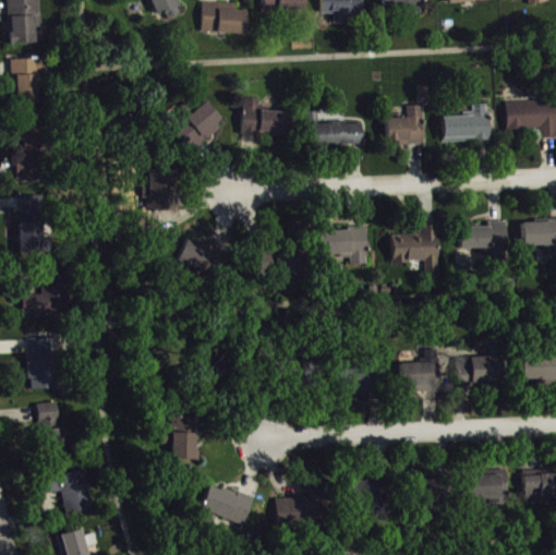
[(8,0),(10,43),(35,41),(35,26),(40,26),(39,0),(8,0)]
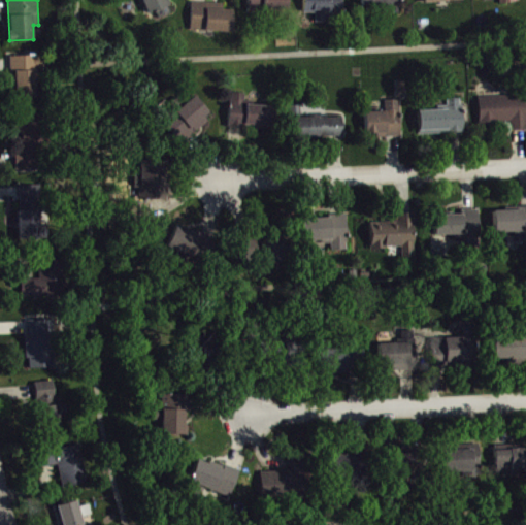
[(141,0),(146,14),(157,10),(159,18),(171,12),(167,0),(141,0)]
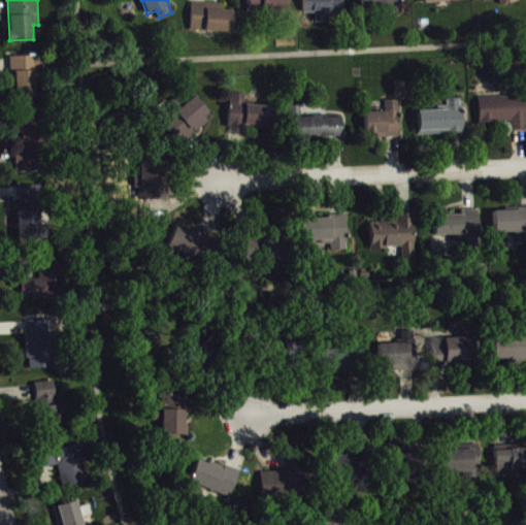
[(248,0),(248,9),(288,9),(288,0),(248,0)]
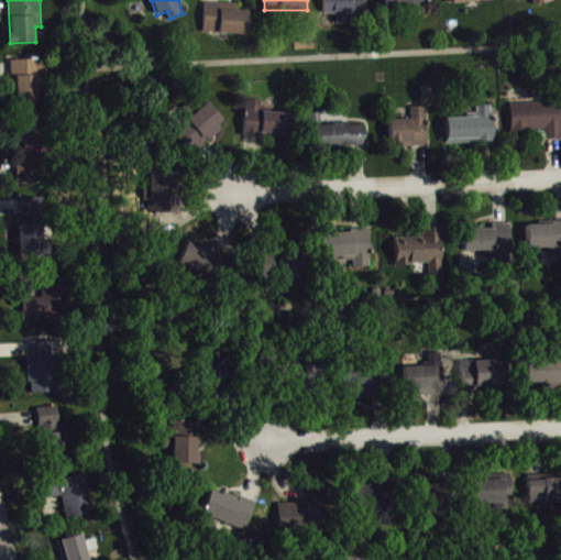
[(239,2),(205,1),(204,32),(248,33),(249,10),(238,10),(239,2)]
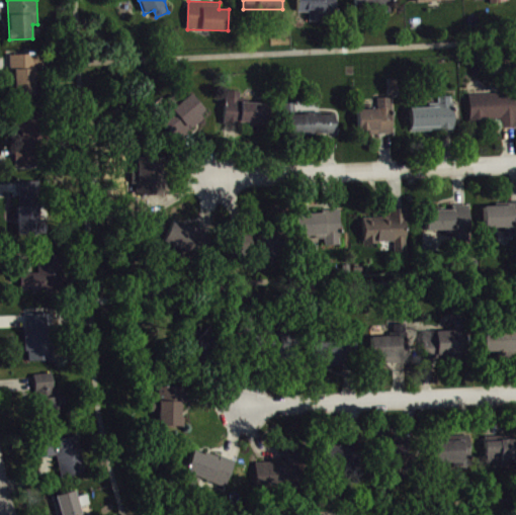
[(15,55),(16,95),(36,95),(35,67),(46,67),(46,54),(15,55)]
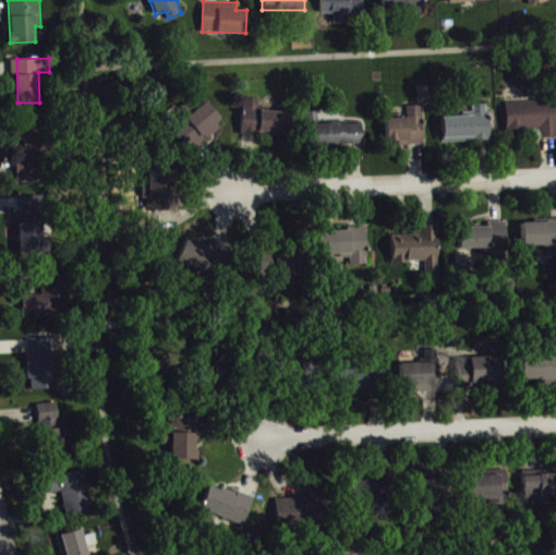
[(290,111),(258,109),(260,98),(244,97),(242,131),(288,134),(290,111)]
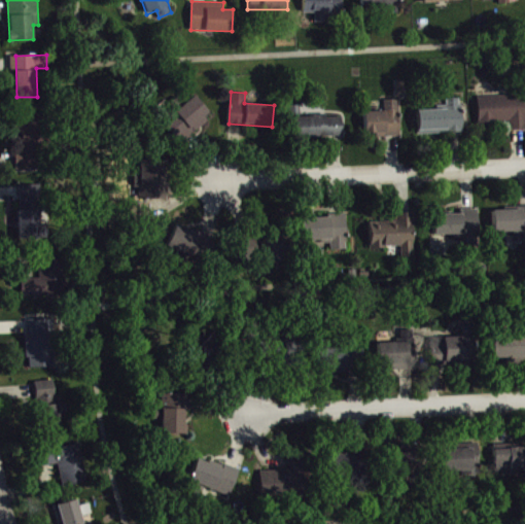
[(524,94),(477,96),(478,123),(510,121),(510,130),(524,129),(524,94)]
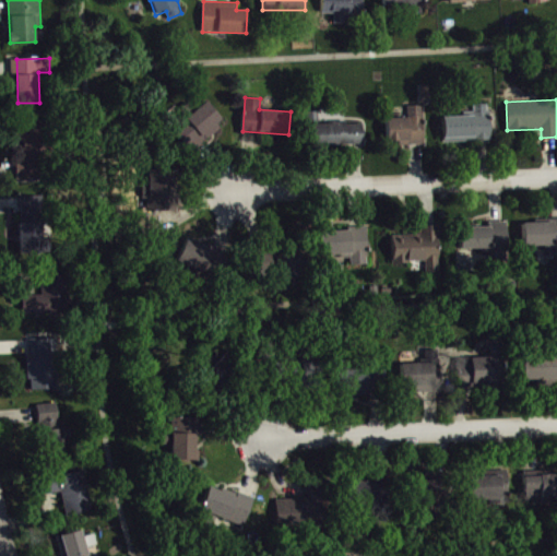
[(225,123),(208,101),(196,109),(194,108),(173,125),(192,149),(225,123)]
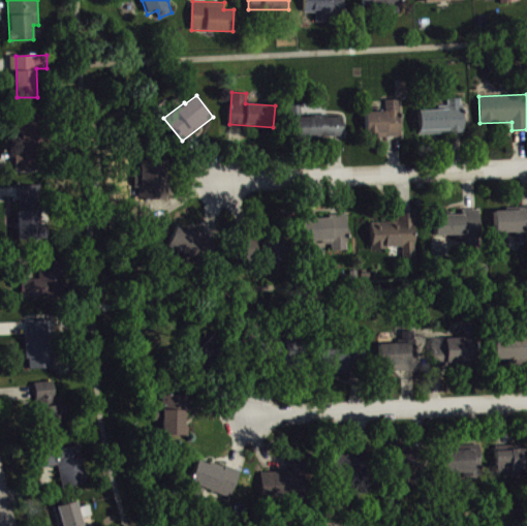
[(464,132),(463,98),(448,98),(448,110),(420,110),(420,133),(464,132)]
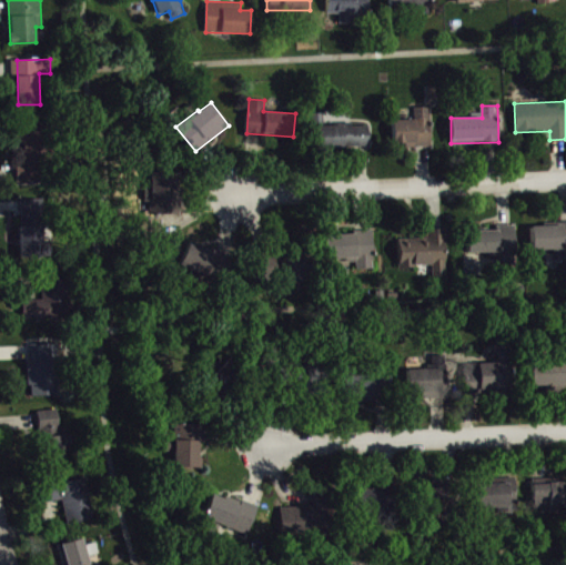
[(430,107),(414,107),(415,119),(393,120),(393,143),(405,142),(405,147),(431,147),(430,107)]
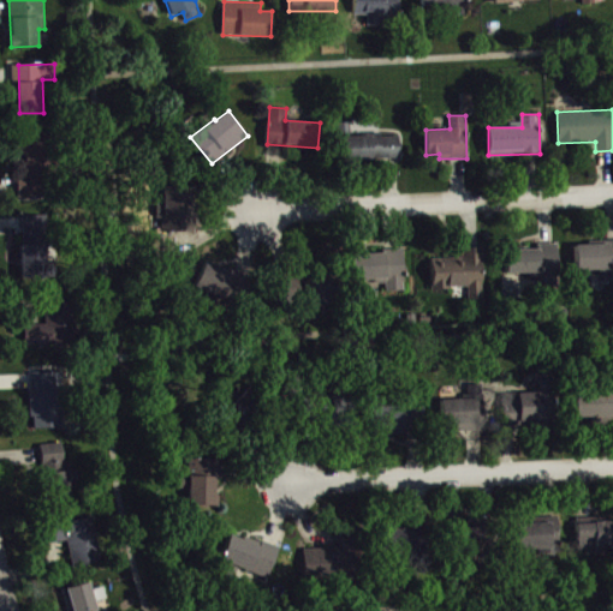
[(18,197),(47,196),(46,131),(17,132),(18,163),(27,163),(27,174),(17,174),(18,197)]
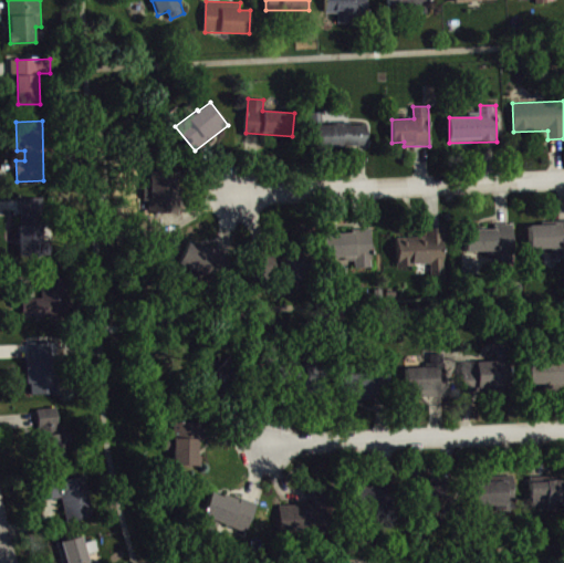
[(368,123),(313,124),(314,147),(368,146),(368,123)]
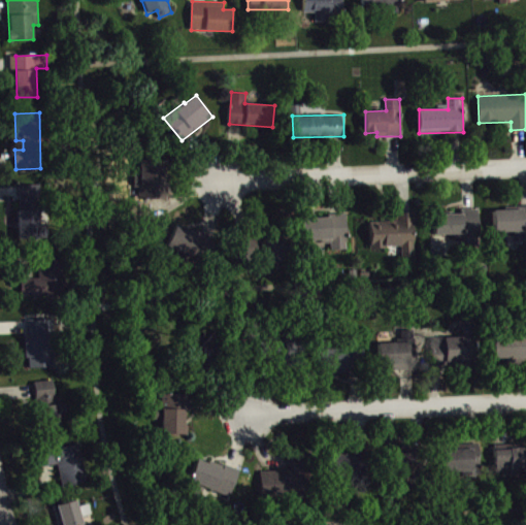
[(20,238),(41,238),(40,185),(19,185),(20,238)]
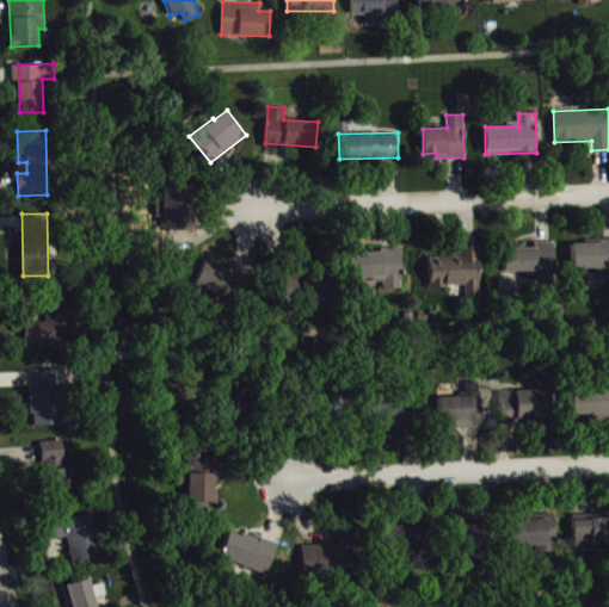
[(608,240),(572,241),(572,270),(608,268),(608,279),(608,278),(608,240)]
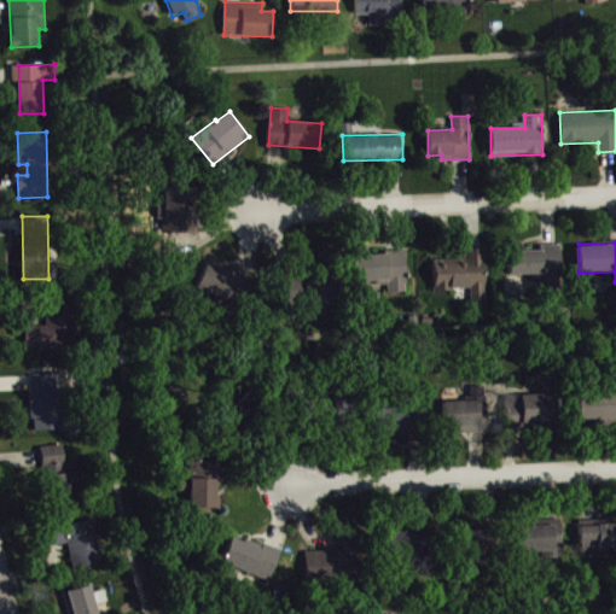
[(510,274),(561,275),(562,245),(545,244),(545,250),(510,250),(510,274)]
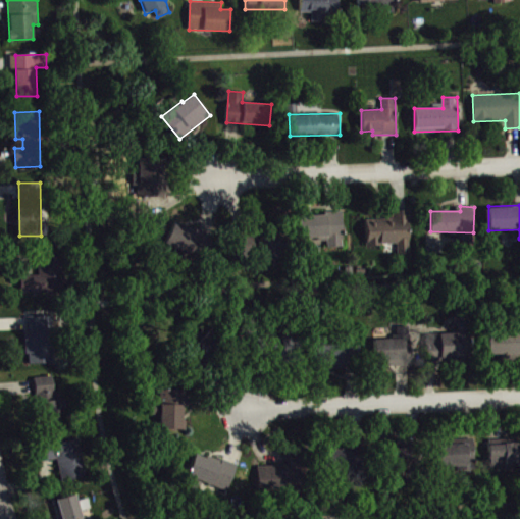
[(366,219),(367,245),(398,244),(398,254),(411,254),(410,210),(393,210),(393,218),(366,219)]
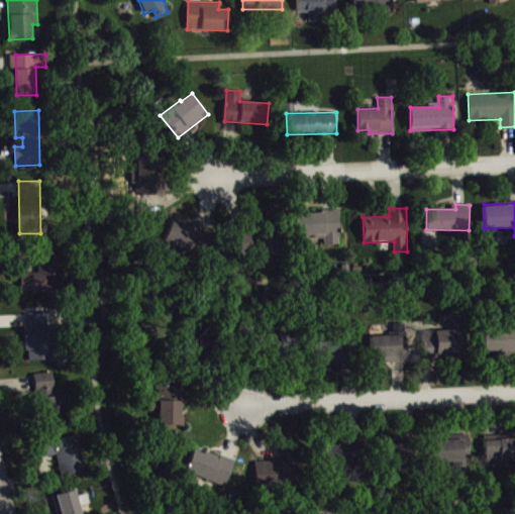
[(297,212),(298,237),(325,236),(325,245),(340,244),(339,210),(297,212)]
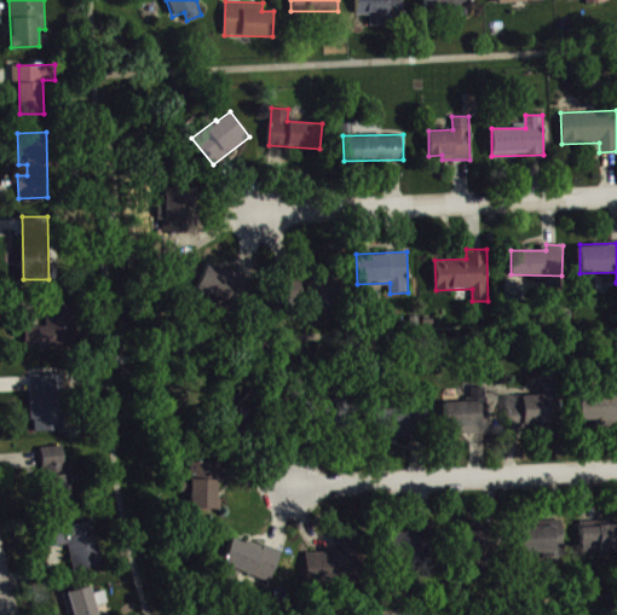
[(224,268),(223,272),(207,265),(195,290),(235,308),(248,279),(224,268)]
